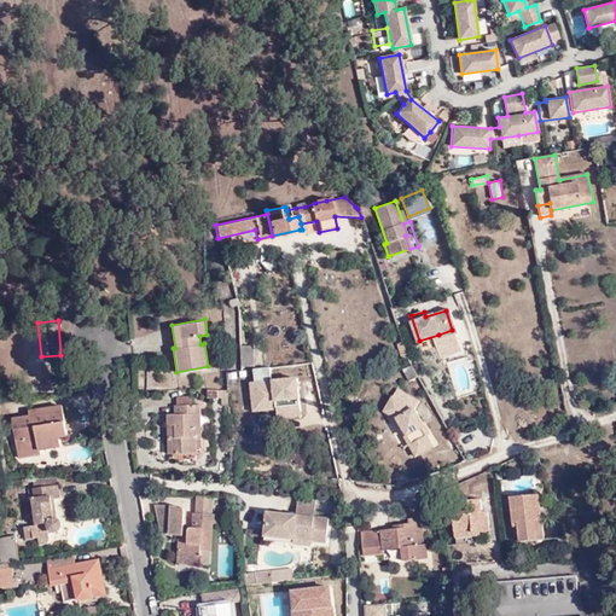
[(175,348),(172,325),(166,326),(169,349),(173,348),(175,348)]
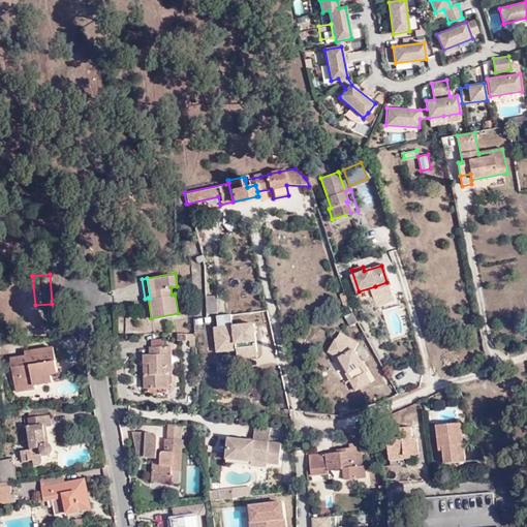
[(341,306),(347,304),(343,292),(337,295),(341,306)]
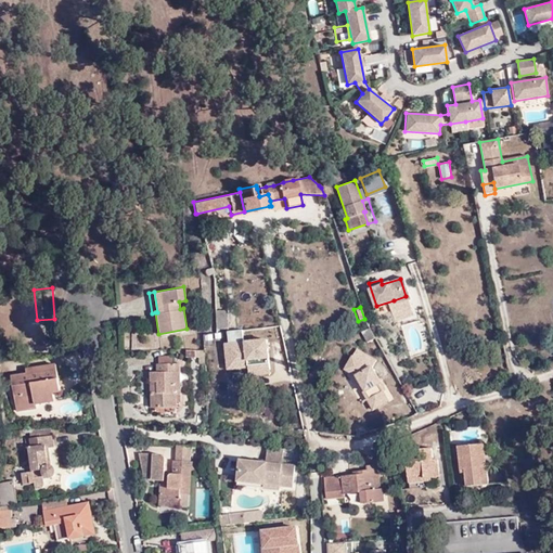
[(215,309),(216,328),(227,326),(227,308),(215,309)]
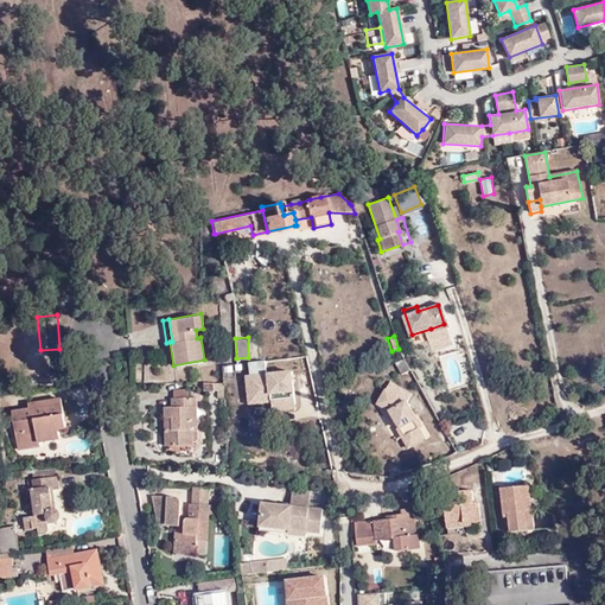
[(400,375),(408,370),(405,362),(395,367),(400,375)]
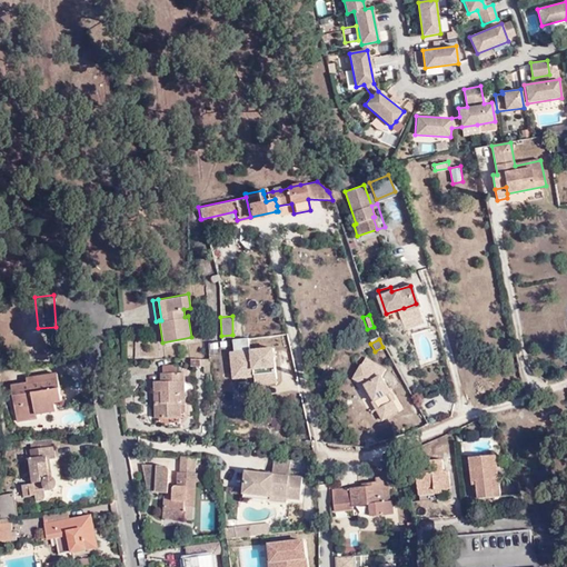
[(349,369),(372,421),(399,409),(376,357),(349,369)]
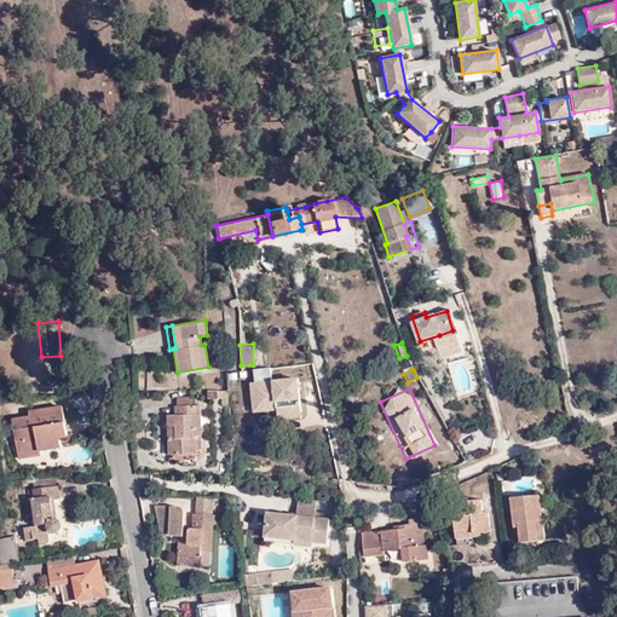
[(192,402),(178,403),(176,403),(176,411),(168,413),(168,424),(176,424),(177,453),(197,451),(197,445),(202,445),(201,402),(192,402)]
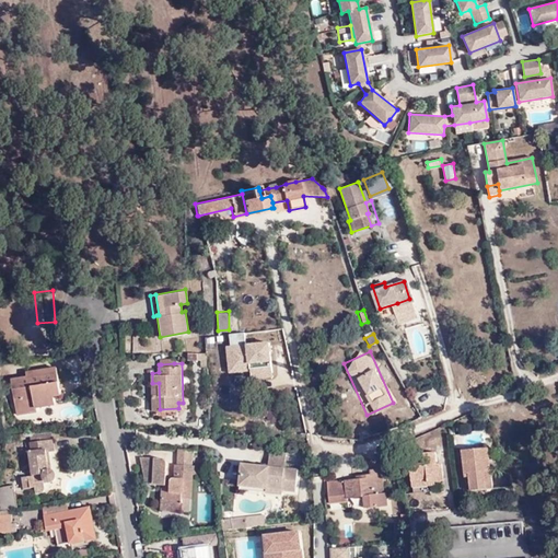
[(6,388),(9,411),(27,409),(27,406),(47,404),(46,395),(51,394),(50,379),(48,367),(18,371),(19,375),(3,378),(4,380),(6,388)]
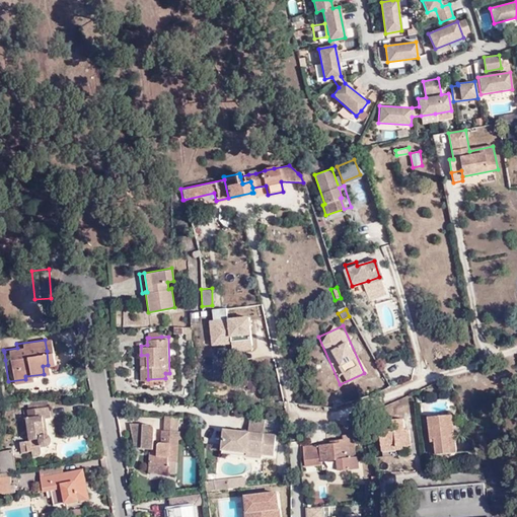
[(203,345),(203,357),(212,356),(212,345),(203,345)]
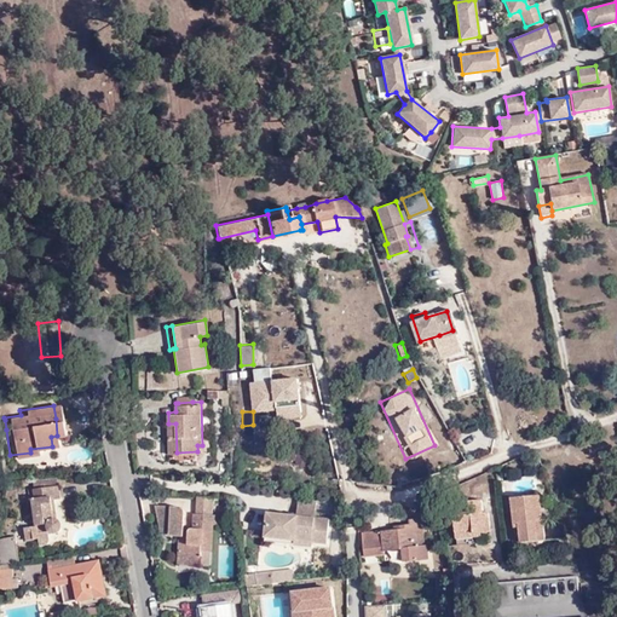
[(310,456),(299,453),(297,463),(307,466),(310,456)]
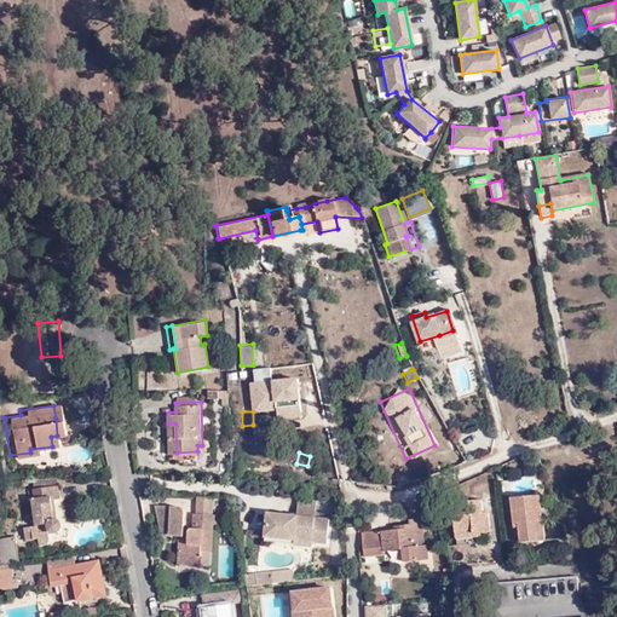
[(40,536),(40,531),(47,530),(53,529),(55,530),(57,531),(59,532),(62,531),(63,529),(64,526),(64,525),(63,523),(62,522),(59,520),(57,520),(55,500),(61,499),(58,483),(28,488),(30,499),(33,499),(36,524),(26,525),(27,537),(40,536)]
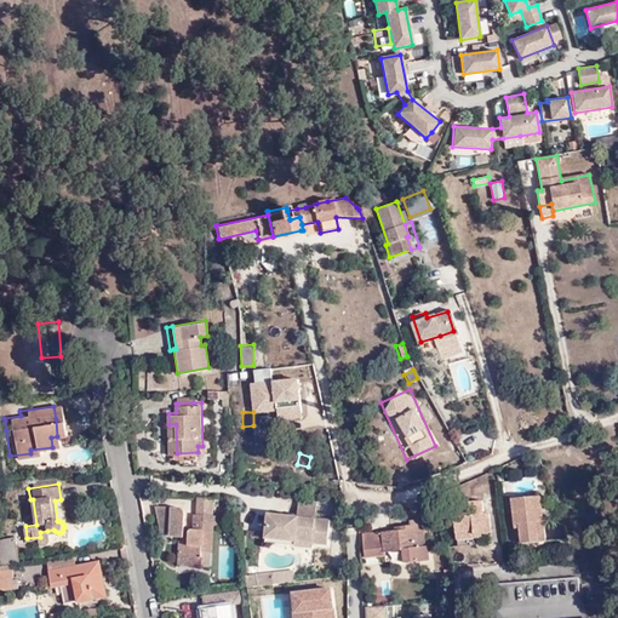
[(267,534),(314,538),(327,539),(330,516),(268,511),(267,534)]
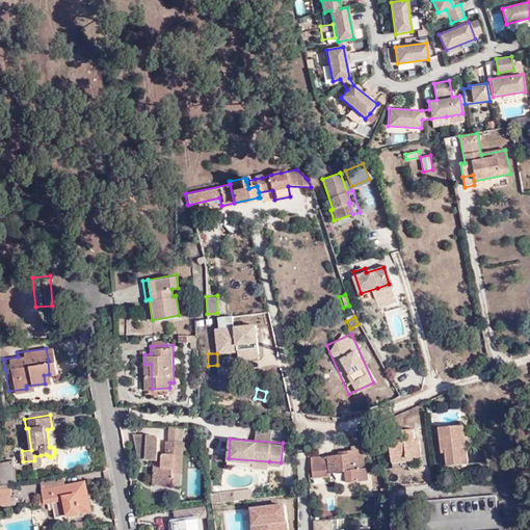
[(171,473),(181,474),(182,450),(189,450),(190,442),(167,441),(166,453),(161,452),(161,456),(161,462),(154,462),(153,483),(171,485),(171,473)]
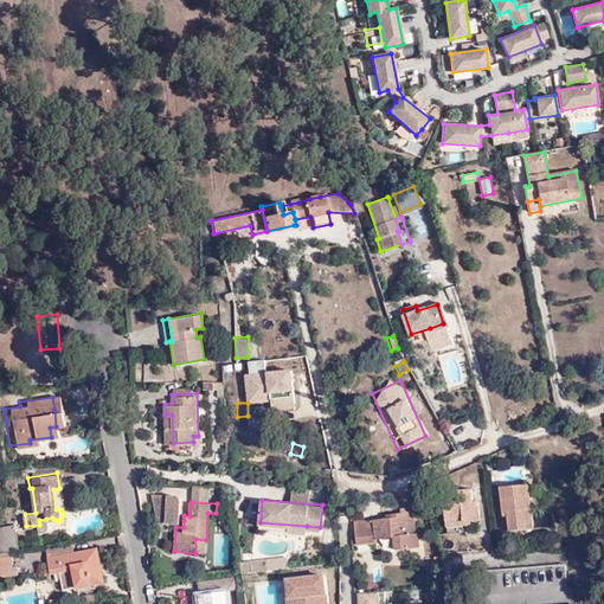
[(469,502),(441,502),(441,531),(457,531),(457,533),(474,533),(474,513),(469,514),(469,502)]
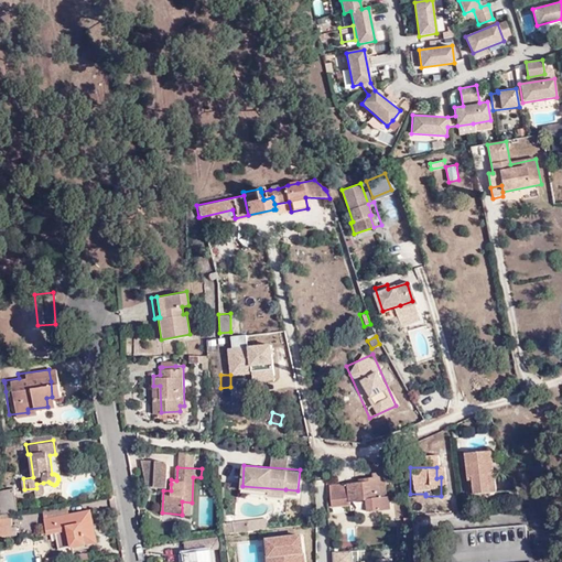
[(467,467),(467,490),(472,490),(472,500),(472,507),(487,507),(486,489),(493,489),(493,467),(467,467)]
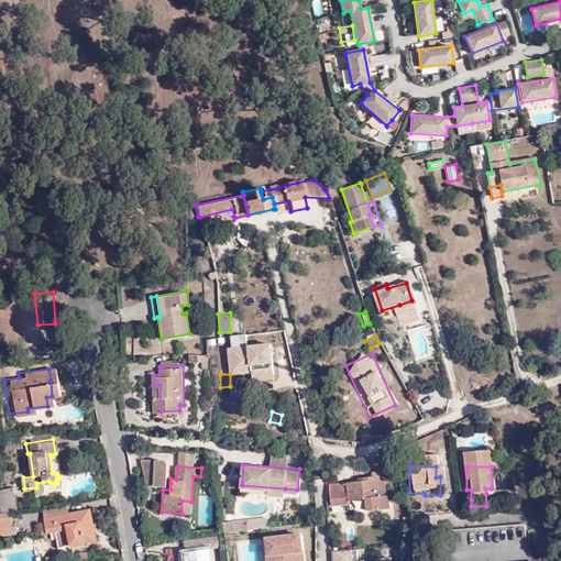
[(372,487),(372,491),(358,493),(328,496),(329,504),(330,516),(330,517),(348,515),(347,512),(364,509),(365,521),(388,518),(387,506),(384,506),(381,482),(371,483),(372,487)]
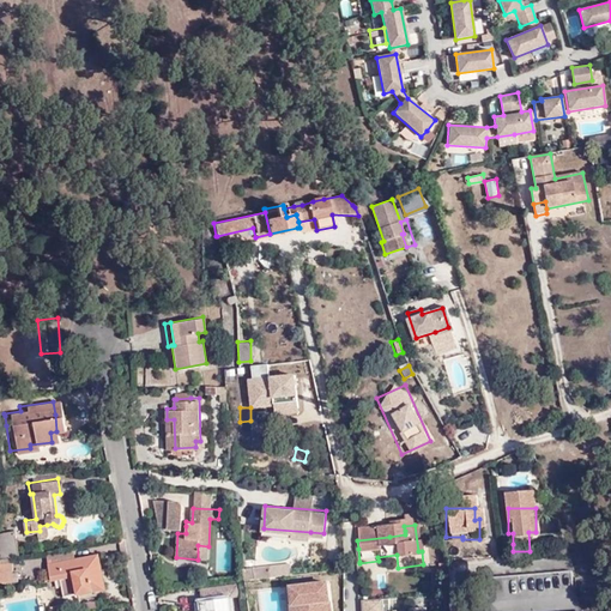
[(1,538),(2,546),(17,544),(16,528),(7,530),(8,537),(1,538)]
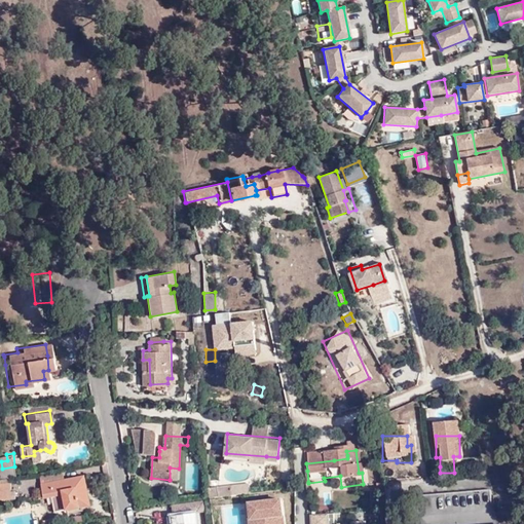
[(266,462),(266,456),(226,453),(225,457),(251,459),(251,461),(266,462)]
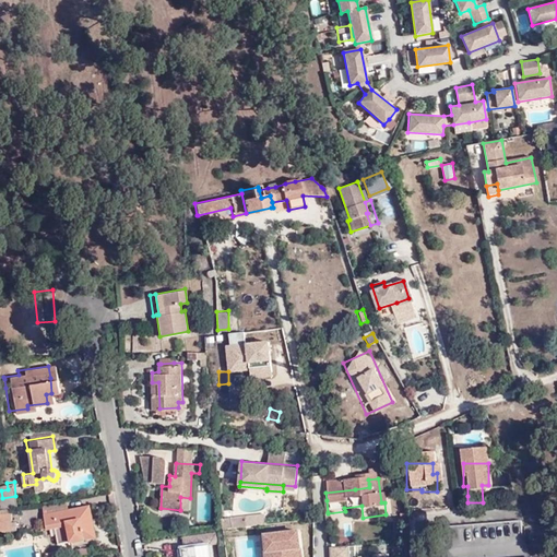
[(180,497),(180,510),(189,510),(190,498),(180,497)]
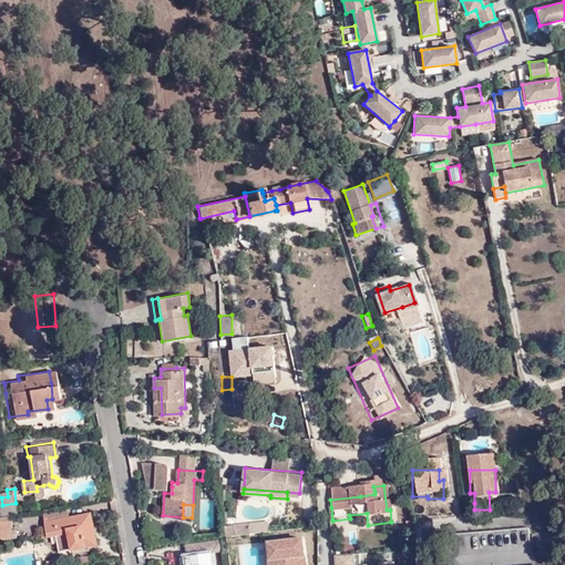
[(68,530),(71,547),(96,542),(94,531),(99,530),(98,522),(92,523),(90,510),(44,519),(47,534),(55,532),(68,530)]
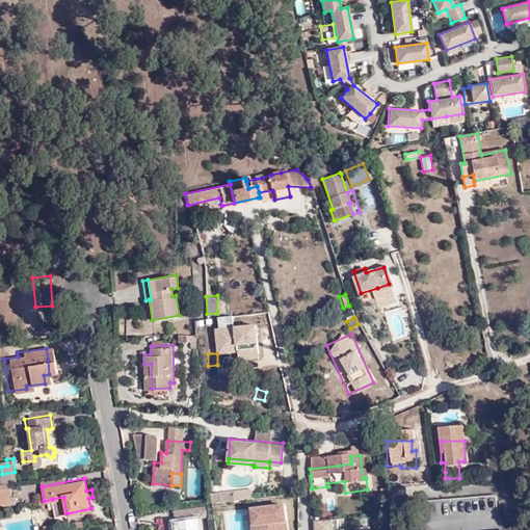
[(31,484),(19,487),(21,496),(33,494),(31,484)]
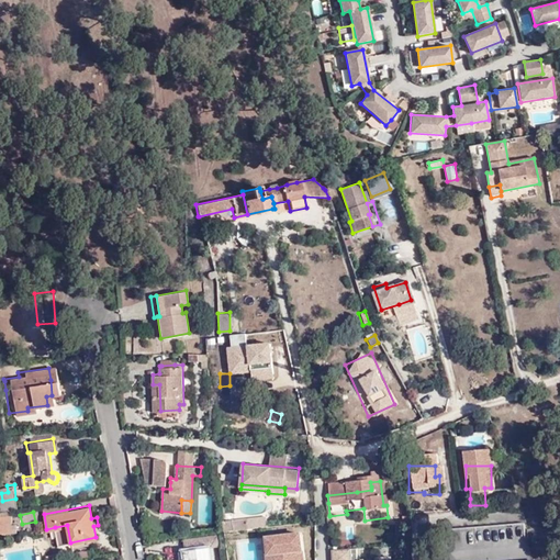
[(0,532),(11,529),(11,513),(0,514),(0,532)]
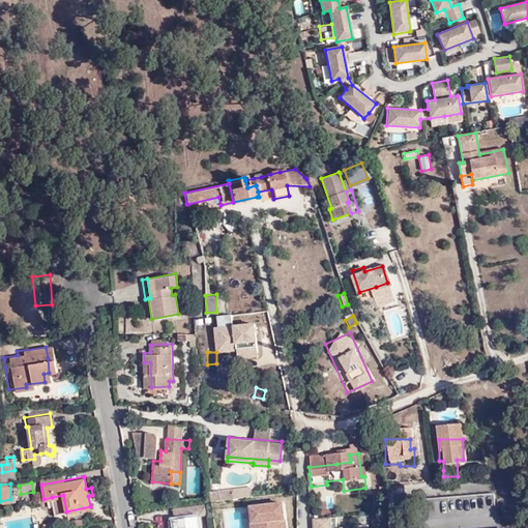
[(220,490),(221,499),(243,497),(242,488),(220,490)]
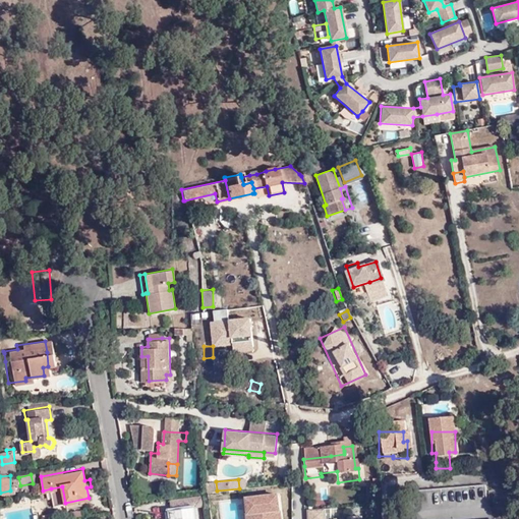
[(170,497),(171,509),(171,518),(198,518),(197,505),(204,504),(203,493),(170,497)]
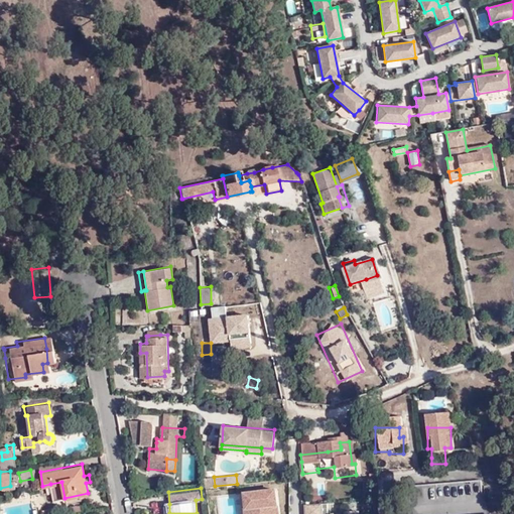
[(218,496),(219,513),(234,513),(235,513),(255,511),(252,491),(218,496)]
